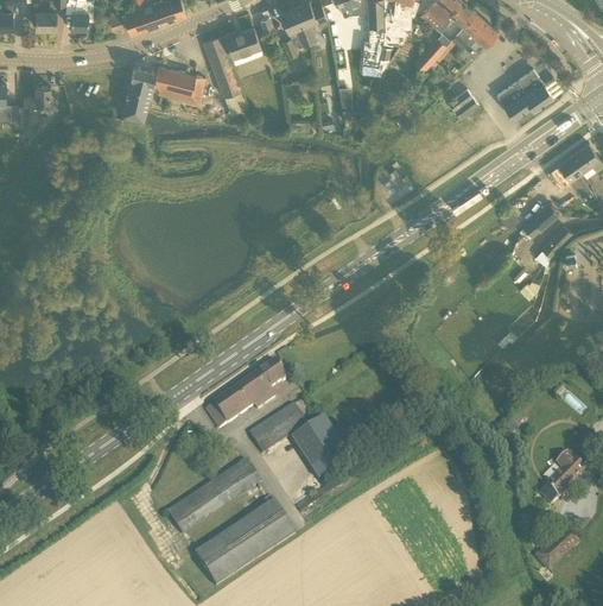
[(0,26),(10,26),(8,1),(23,1),(23,0),(0,0),(0,10),(0,26)]
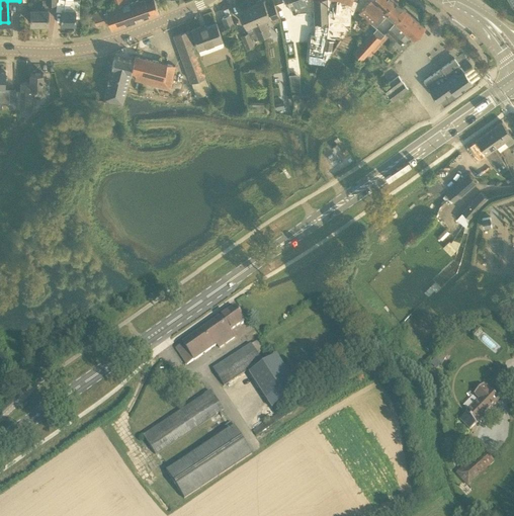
[(27,7),(27,22),(45,22),(45,8),(45,3),(53,3),(52,0),(38,0),(39,8),(27,7)]
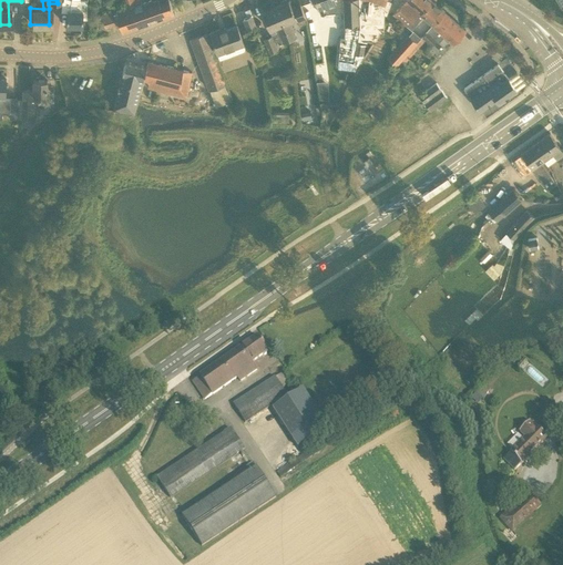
[(82,17),(83,0),(59,0),(57,10),(63,11),(63,24),(79,24),(79,17),(82,17)]
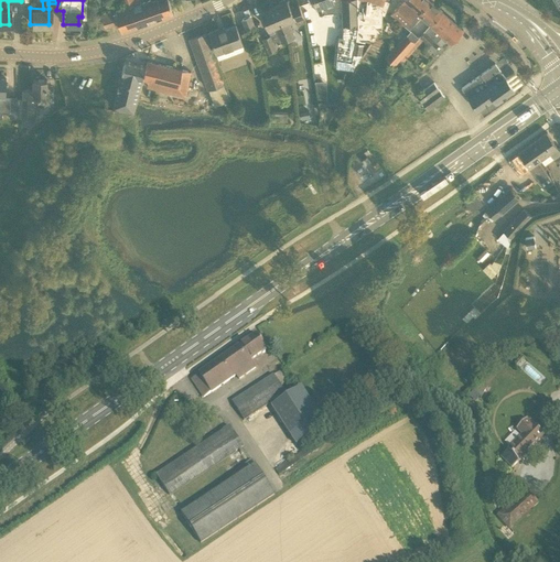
[(141,0),(135,2),(133,0),(124,0),(126,6),(110,10),(107,10),(107,9),(96,12),(100,25),(115,21),(117,30),(133,24),(170,12),(165,0),(141,0)]
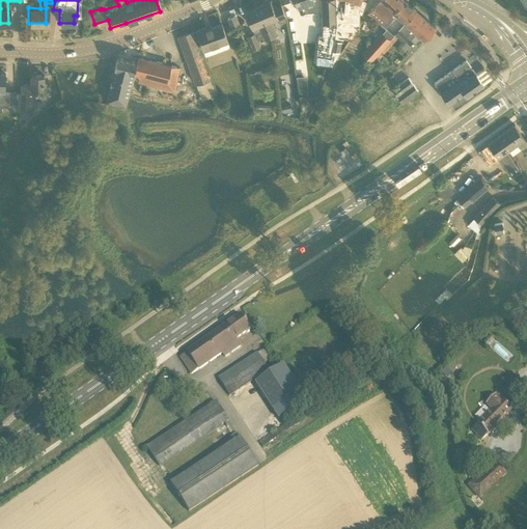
[(276,23),(284,20),(277,1),(269,5),(268,0),(259,0),(259,1),(254,3),(269,35),(275,33),(268,18),(273,16),(276,23)]
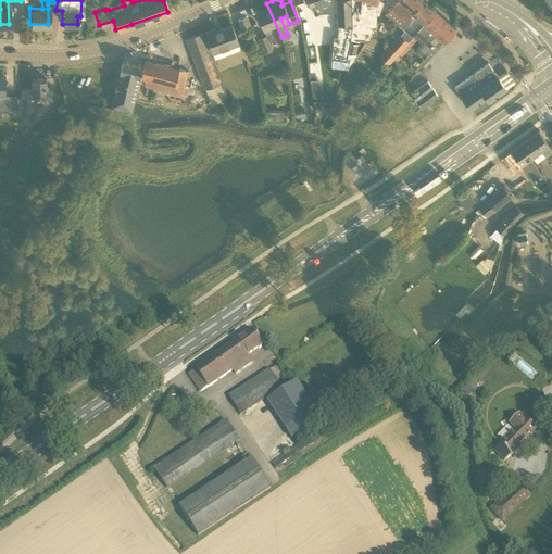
[(301,0),(306,0),(311,13),(318,10),(317,4),(325,2),(326,8),(333,5),(334,35),(329,36),(328,55),(342,59),(343,52),(346,40),(347,36),(352,37),(352,24),(350,0),(301,0)]
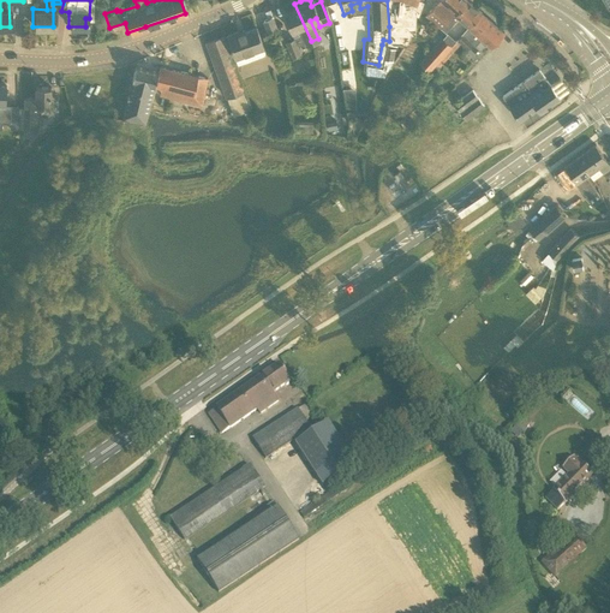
[(387,0),(389,27),(389,41),(402,43),(406,33),(411,33),(412,9),(416,10),(419,0),(387,0)]
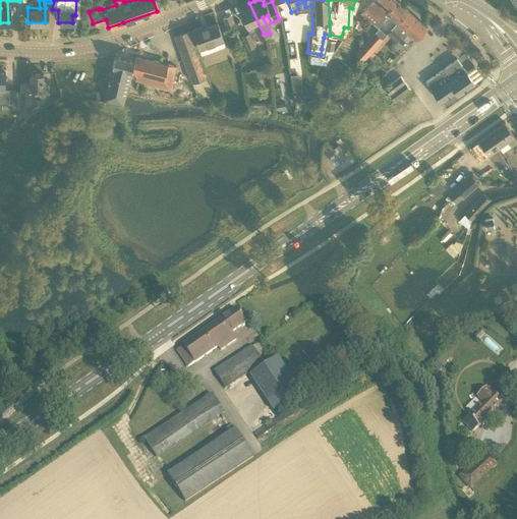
[(382,11),(392,0),(366,0),(358,10),(357,10),(357,11),(369,22),(381,10),(382,11)]
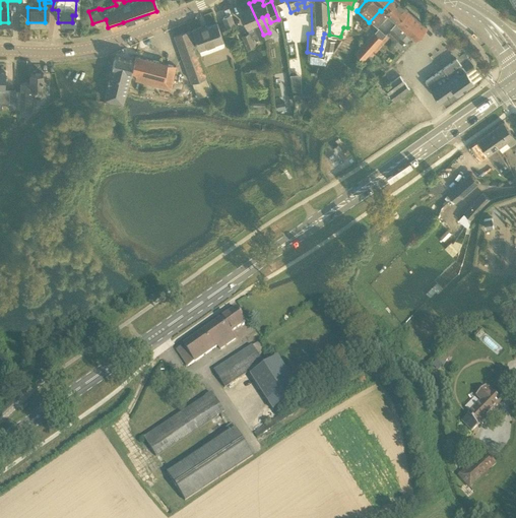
[(393,22),(404,9),(393,0),(391,0),(381,11),(380,10),(369,22),(373,26),(383,14),(393,22)]
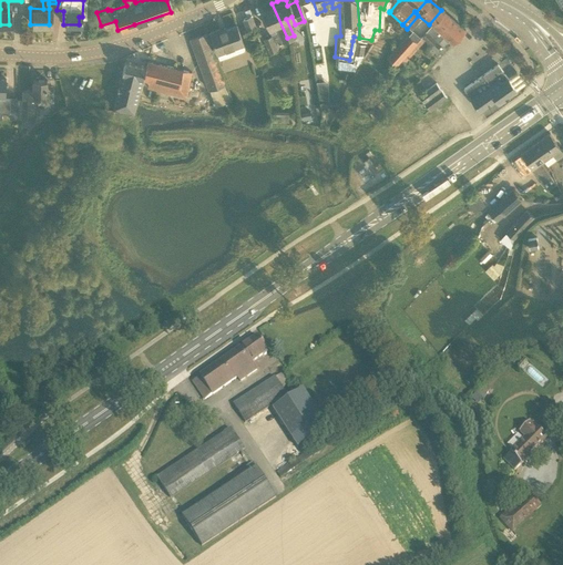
[(287,38),(272,3),(258,9),(265,27),(272,24),(278,41),(287,38)]
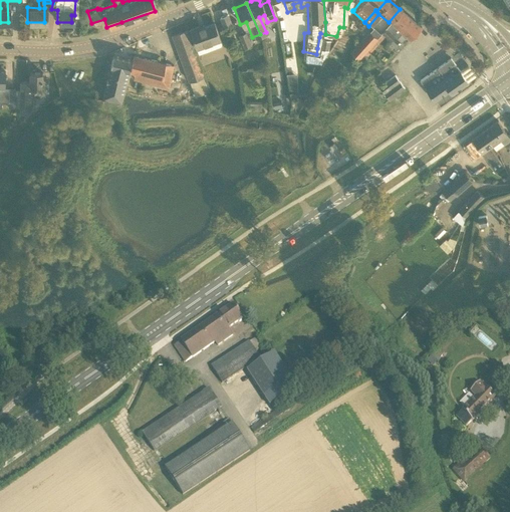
[(407,39),(412,33),(418,26),(400,9),(389,22),(378,33),(387,40),(392,35),(393,37),(399,31),(407,39)]
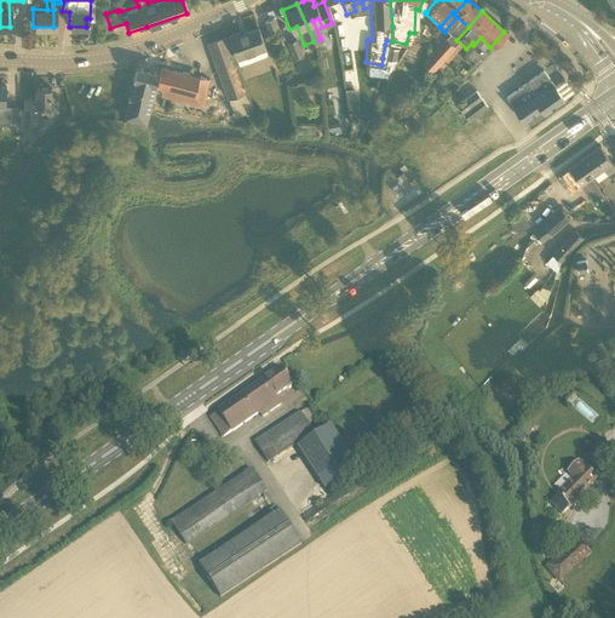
[(266,29),(275,26),(270,15),(262,18),(266,29)]
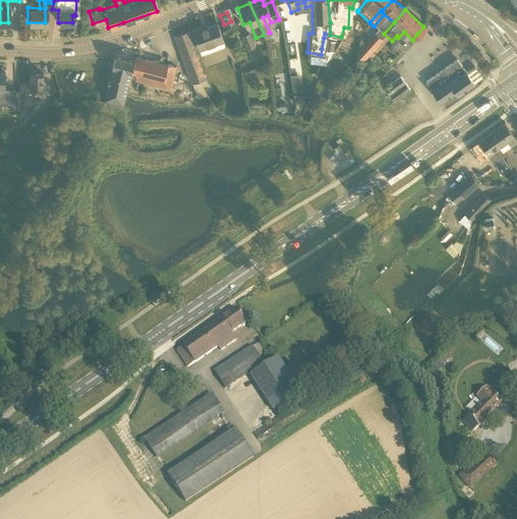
[(220,38),(214,21),(199,26),(198,24),(189,27),(196,47),(220,38)]
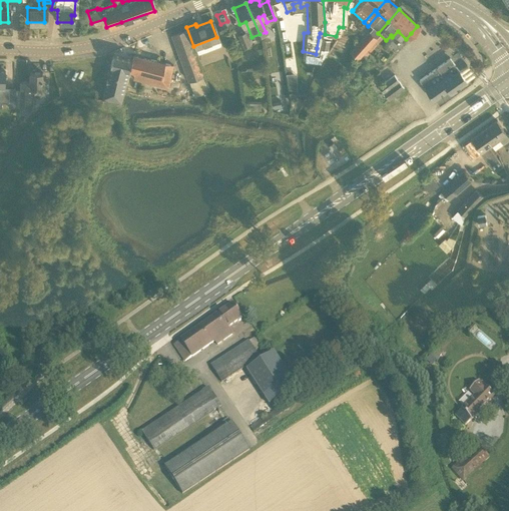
[(205,89),(183,28),(168,34),(190,94),(200,91),(204,102),(209,100),(205,89)]
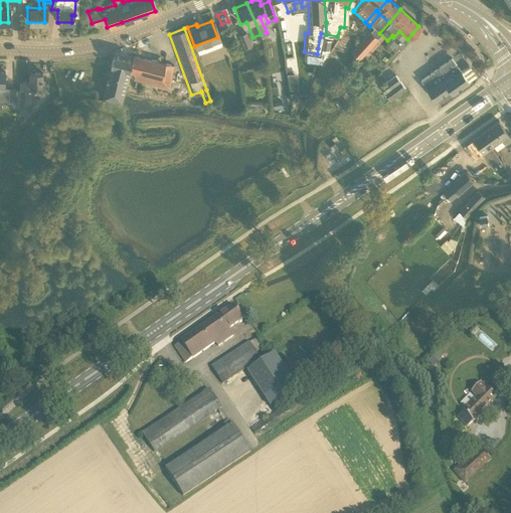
[(356,58),(361,52),(379,33),(378,32),(374,37),(367,30),(348,51),(356,58)]
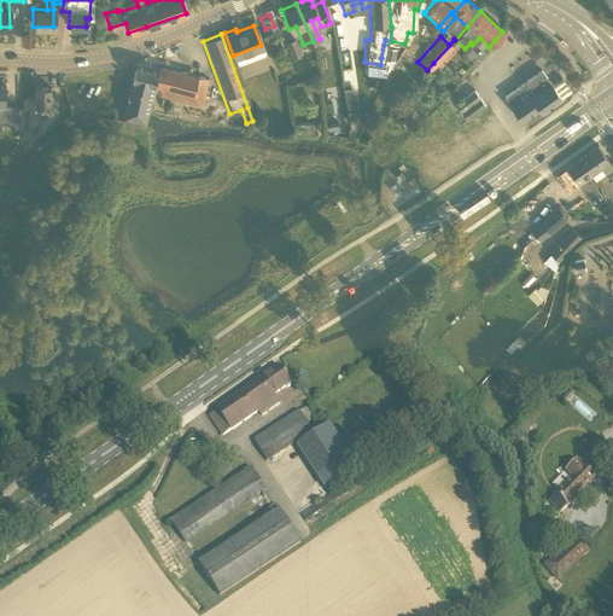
[(292,38),(282,41),(289,56),(298,52),(292,38)]
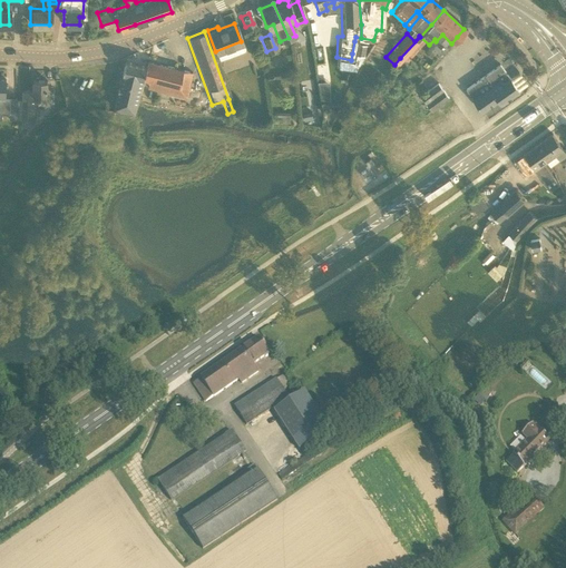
[(403,61),(423,39),(420,37),(400,58),(403,61)]
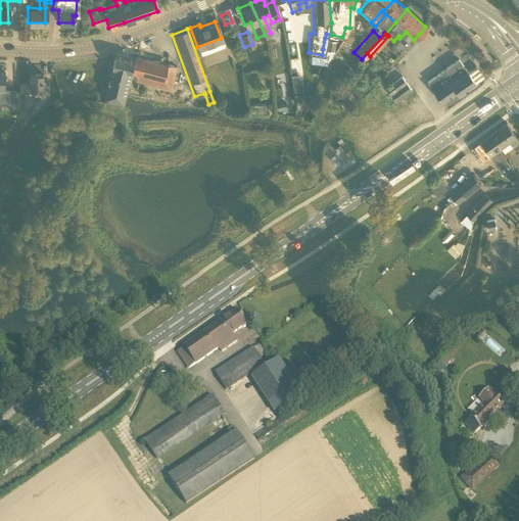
[(131,59),(112,54),(100,98),(122,101),(130,69),(135,72),(133,78),(167,88),(173,64),(132,54),(131,59)]
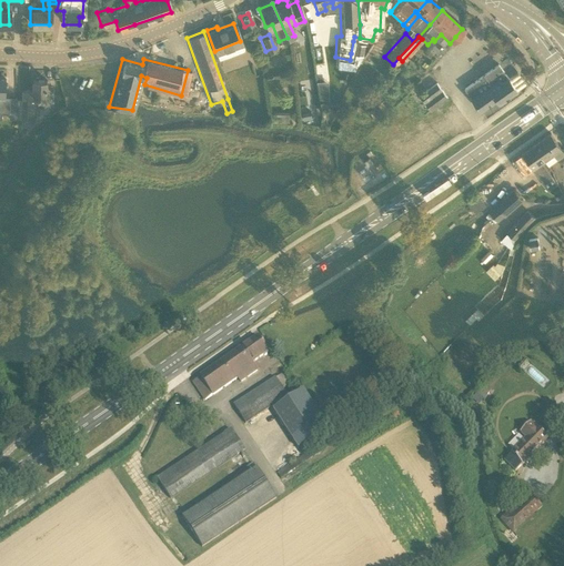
[(504,76),(495,63),(461,87),(476,110),(493,99),(496,102),(514,89),(504,76)]
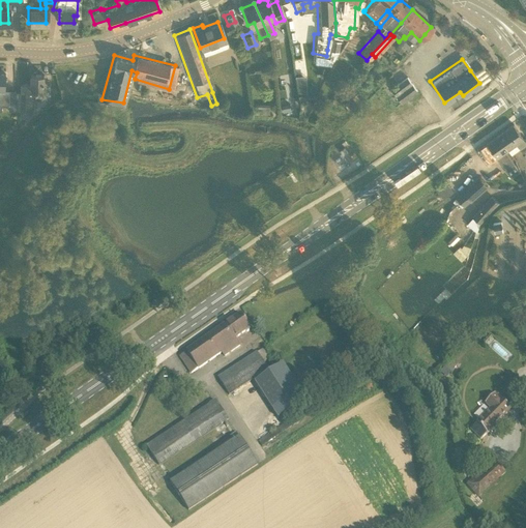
[(287,71),(275,74),(278,85),(289,83),(287,71)]
